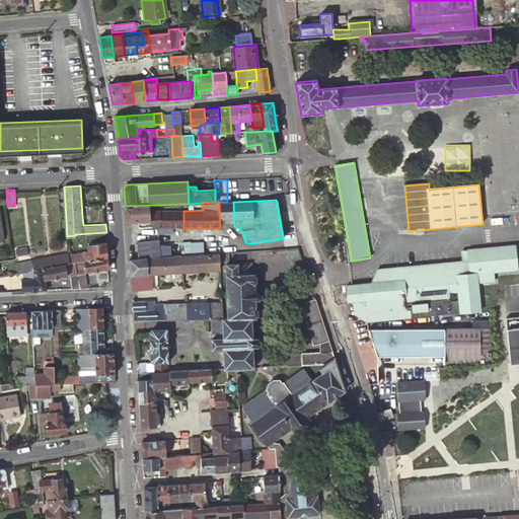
[(227,202),(219,202),(220,226),(234,226),(233,202),(227,202)]
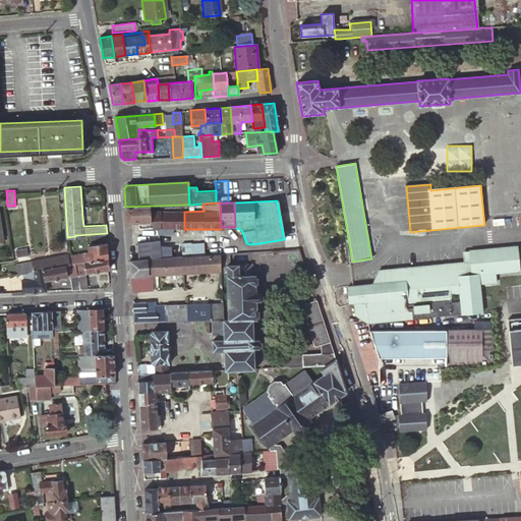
[(125,207),(126,223),(150,222),(154,228),(158,228),(157,213),(157,206),(125,207)]
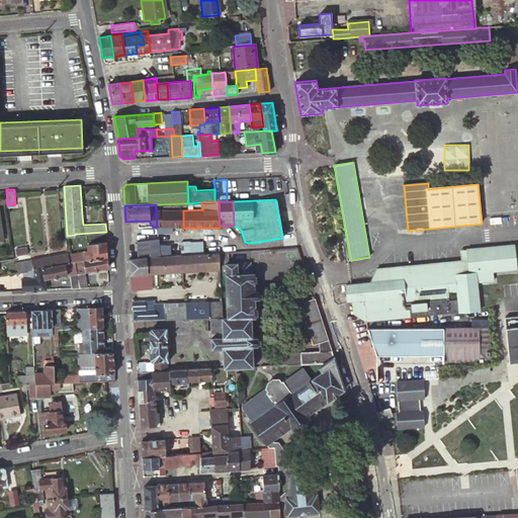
[(157,227),(157,233),(160,233),(160,227),(172,228),(183,228),(183,210),(156,211),(157,227)]
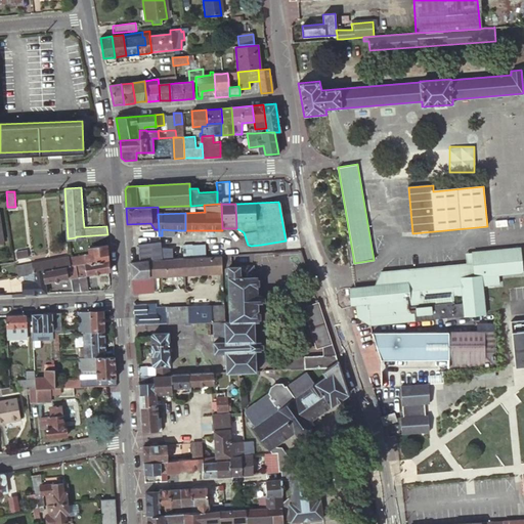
[(84,227),(106,226),(106,218),(83,218),(84,227)]
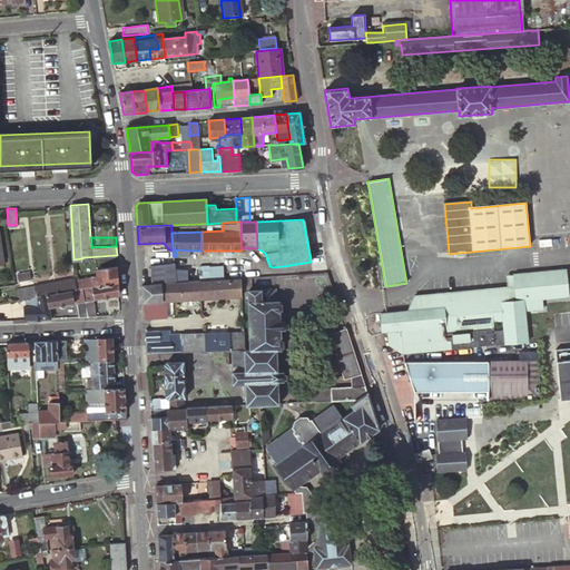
[(76,287),(84,286),(91,285),(94,284),(119,279),(117,261),(117,255),(100,256),(100,267),(96,268),(97,275),(75,279),(76,287)]
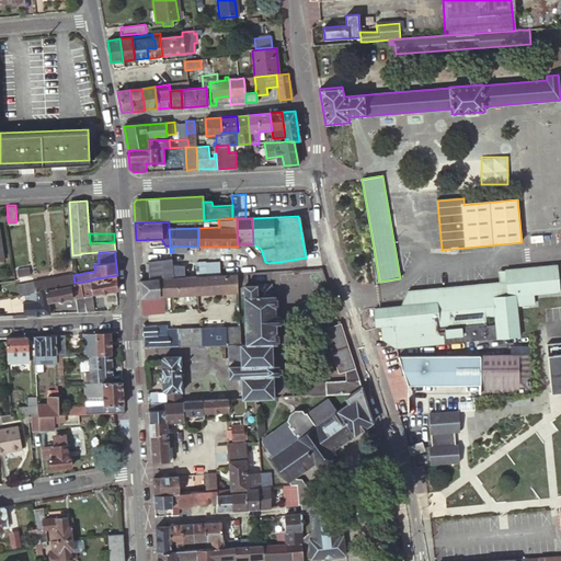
[(237,274),(247,274),(245,256),(220,258),(221,275),(237,274)]
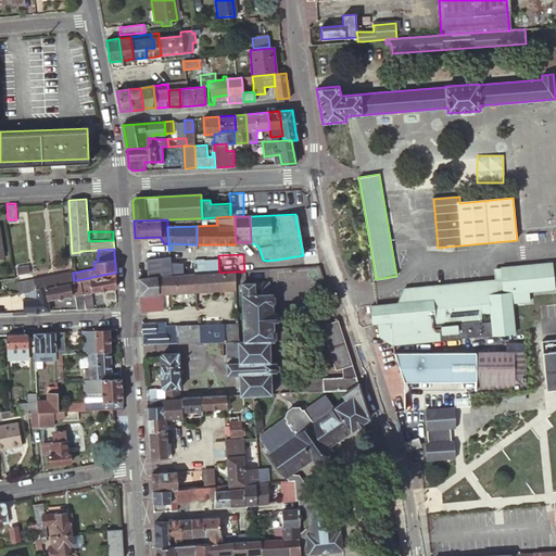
[(158,277),(171,276),(169,265),(169,257),(147,258),(148,278),(158,277)]
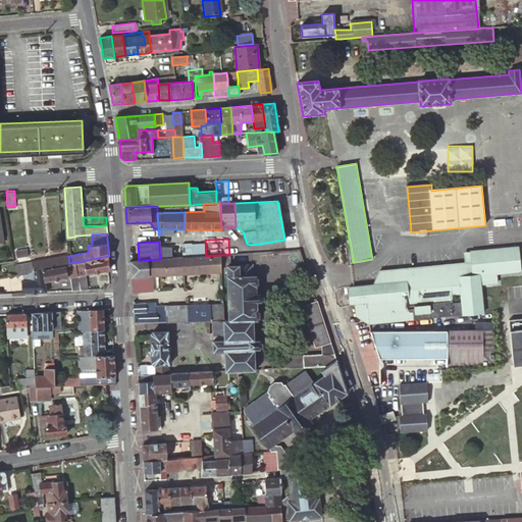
[(170,251),(171,259),(183,258),(194,257),(193,244),(181,244),(183,250),(170,251)]
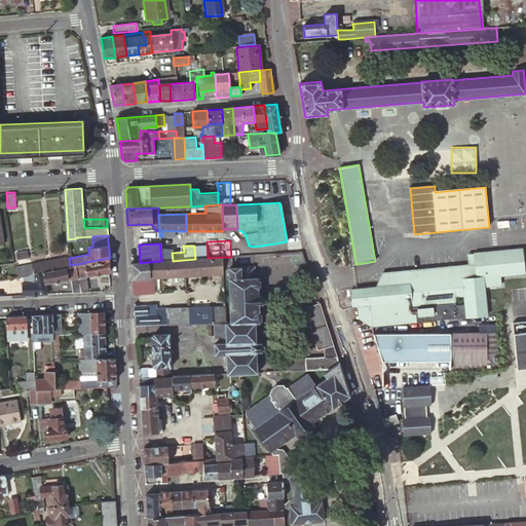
[(352,296),(353,305),(359,305),(360,318),(372,326),(388,325),(388,326),(400,325),(399,324),(487,315),(484,287),(502,285),(501,276),(525,273),(523,249),(475,254),(478,277),(412,284),(411,276),(404,277),(405,291),(370,294),(352,296)]
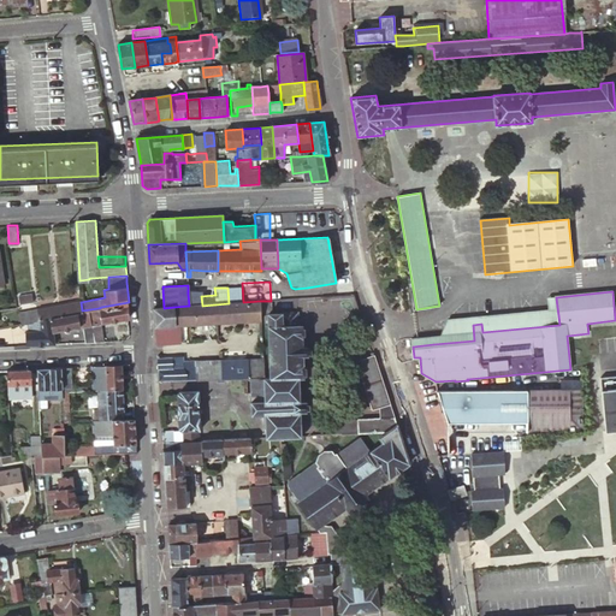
[(19,295),(21,302),(34,300),(31,292),(19,295)]
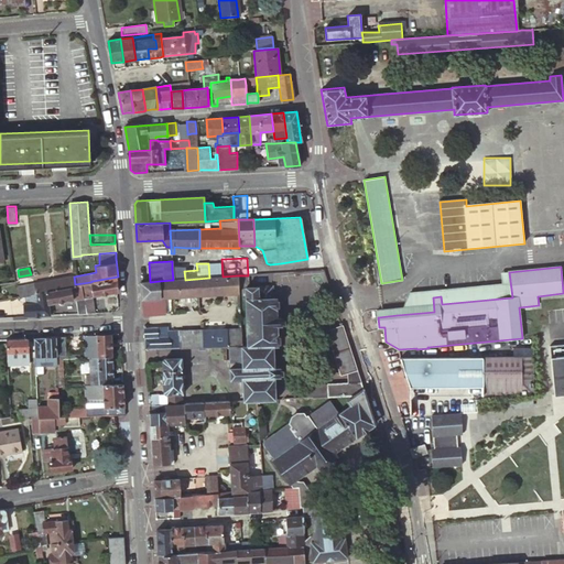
[(503,291),(441,296),(442,304),(512,297),(509,272),(501,273),(503,291)]
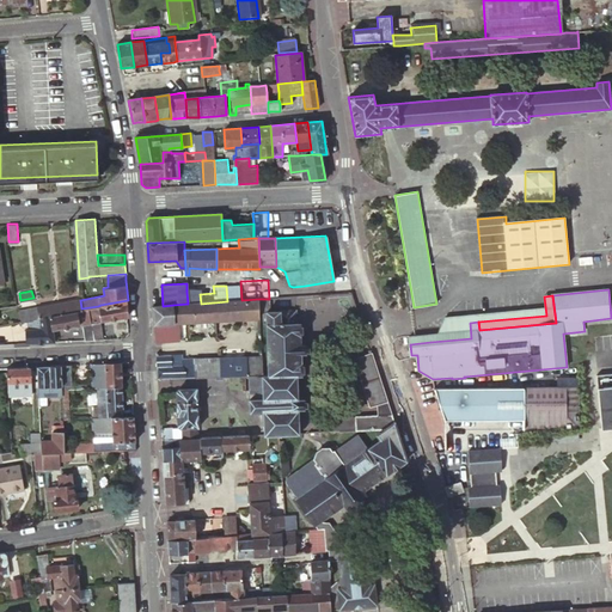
[(267,312),(271,312),(270,298),(269,299),(258,299),(258,312),(267,312)]
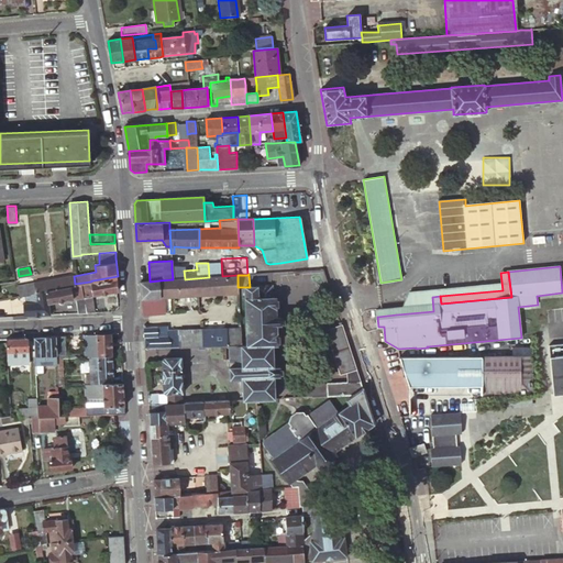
[(46,289),(75,284),(74,276),(73,275),(18,285),(20,295),(26,293),(37,291),(46,289)]
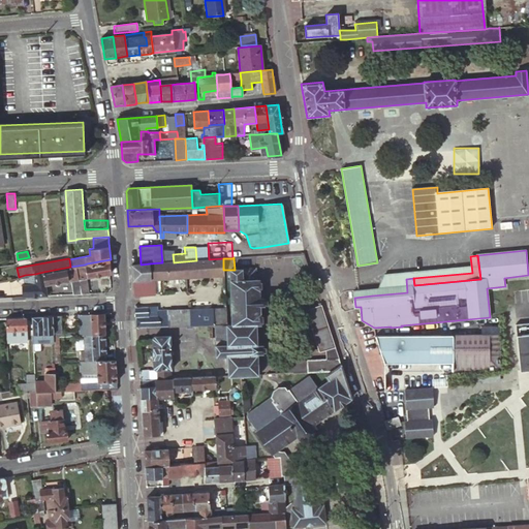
[(223,270),(223,258),(209,259),(196,260),(185,261),(186,277),(224,274),(223,270)]
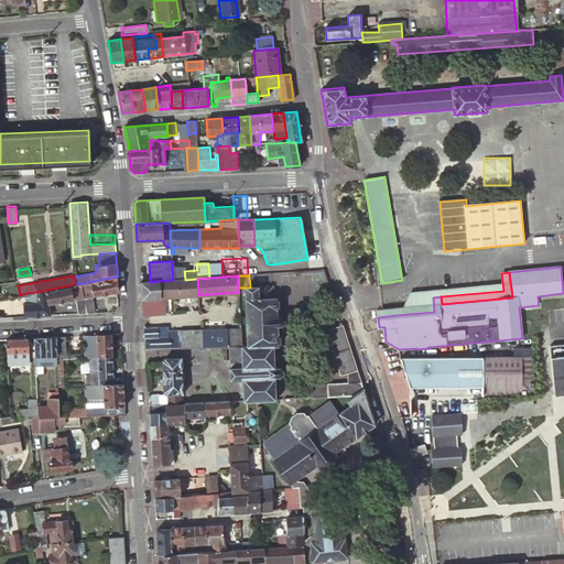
[(118,277),(93,281),(95,294),(119,291),(118,277)]
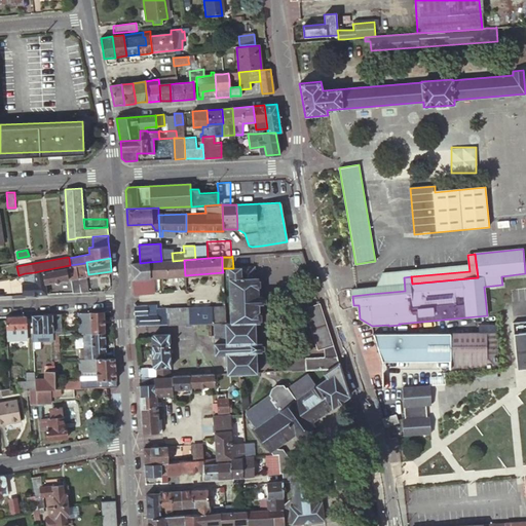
[(150,277),(152,277),(185,275),(184,260),(173,261),(161,261),(149,262),(150,277)]
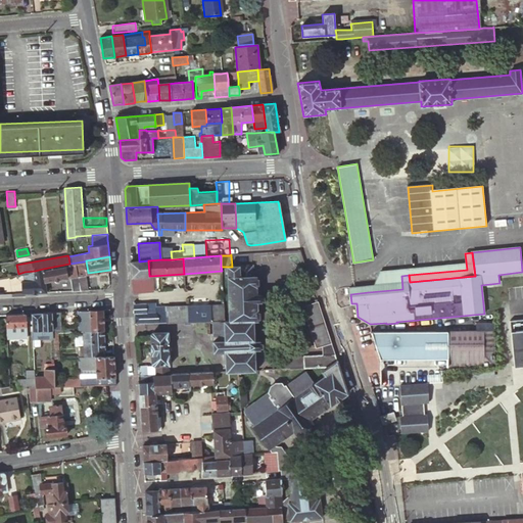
[(84,262),(77,263),(81,290),(88,289),(87,276),(88,273),(86,260),(84,262)]
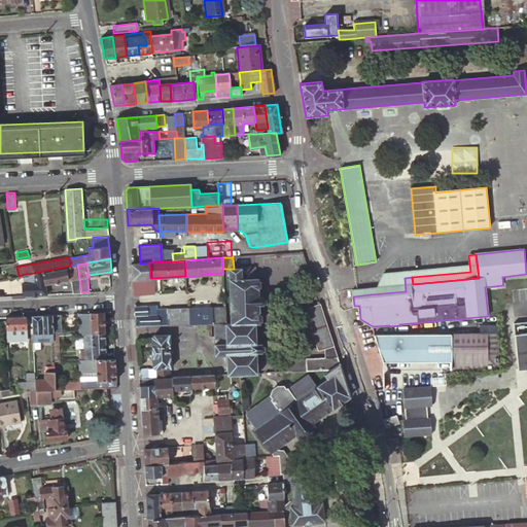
[(132,273),(133,294),(145,294),(145,293),(153,292),(152,280),(152,278),(150,278),(149,262),(140,264),(132,264),(132,273)]
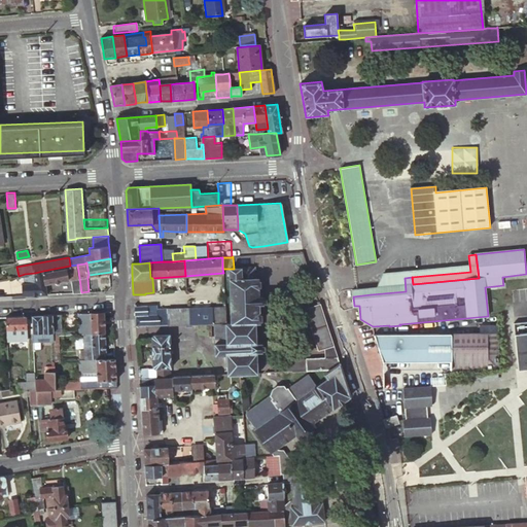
[(81,292),(77,265),(70,266),(43,271),(45,282),(69,278),(69,280),(72,279),(73,292),(81,292)]
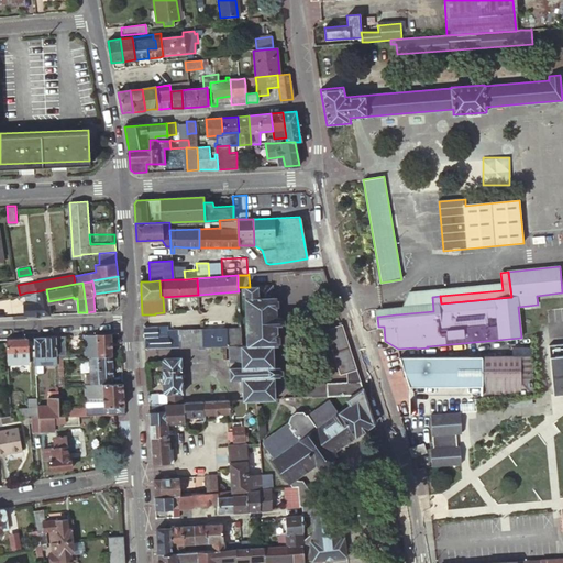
[(256,399),(275,398),(274,375),(274,366),(273,345),(277,345),(277,324),(276,317),(275,297),(273,297),(272,286),(250,287),(245,287),(247,345),(241,345),(229,346),(229,362),(238,362),(241,362),(241,367),(238,367),(230,367),(230,379),(242,378),(243,400),(256,399)]
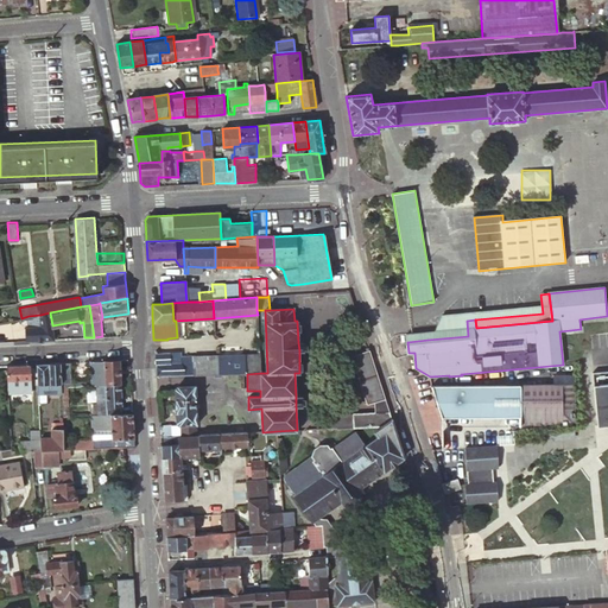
[(52,325),(50,312),(40,315),(29,316),(30,325),(27,325),(27,340),(55,339),(52,325)]
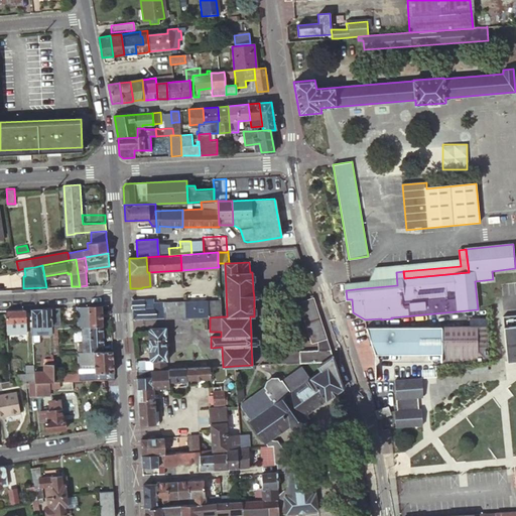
[(397,285),(396,272),(377,274),(363,288),(397,285)]
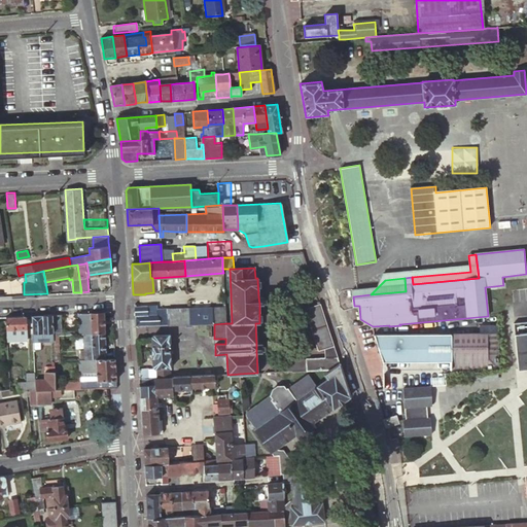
[(324,348),(334,346),(328,329),(320,304),(305,309),(319,350),(324,348)]
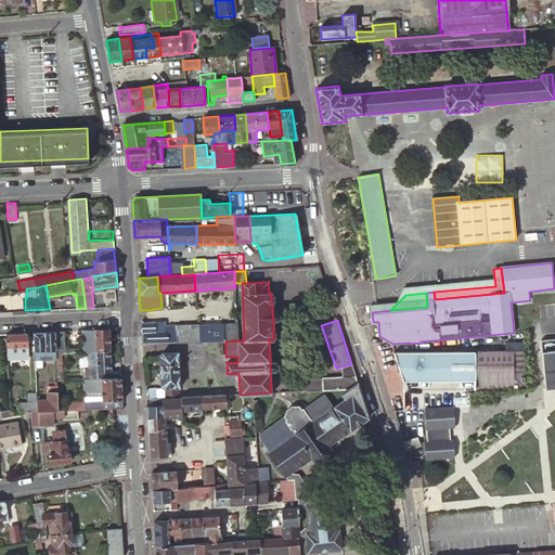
[(165,332),(165,325),(165,321),(141,322),(142,344),(166,343),(165,332)]
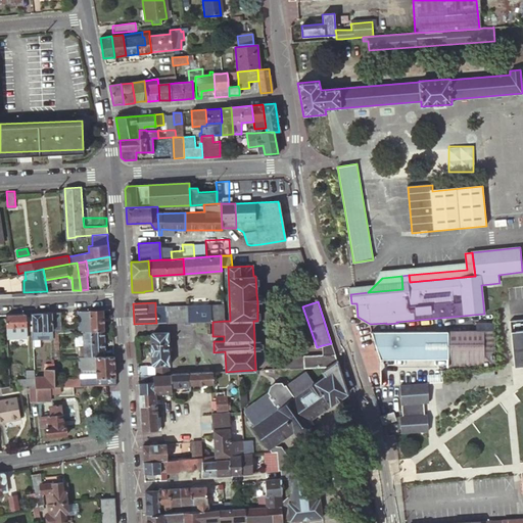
[(165,312),(155,313),(156,323),(188,322),(188,305),(165,306),(165,312)]
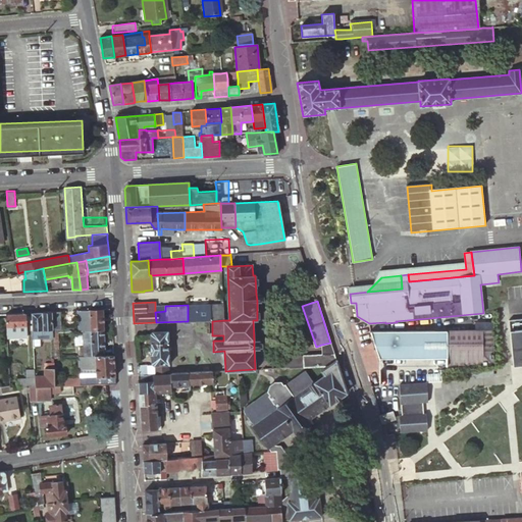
[(223,320),(222,307),(210,308),(210,305),(188,305),(188,321),(212,321),(223,320)]
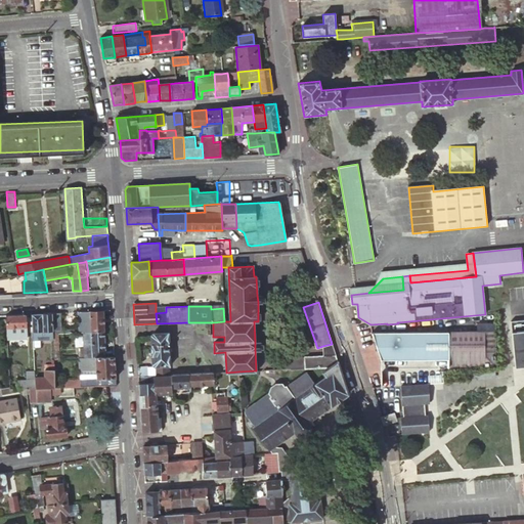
[(91,330),(91,331),(104,330),(103,309),(79,310),(79,328),(59,328),(58,311),(52,311),(53,329),(53,332),(83,331),(91,330)]
